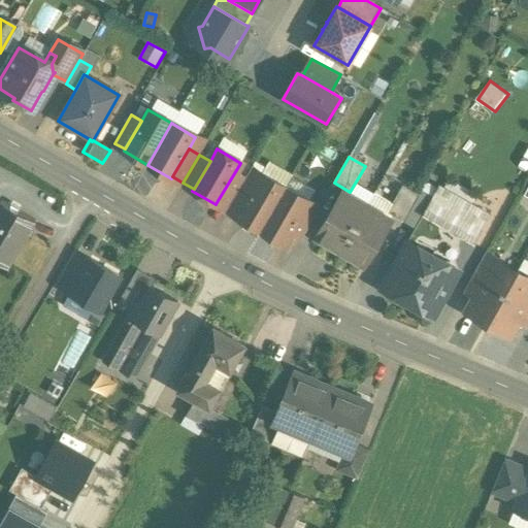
[(234,173),(217,202),(228,208),(244,179),(234,173)]
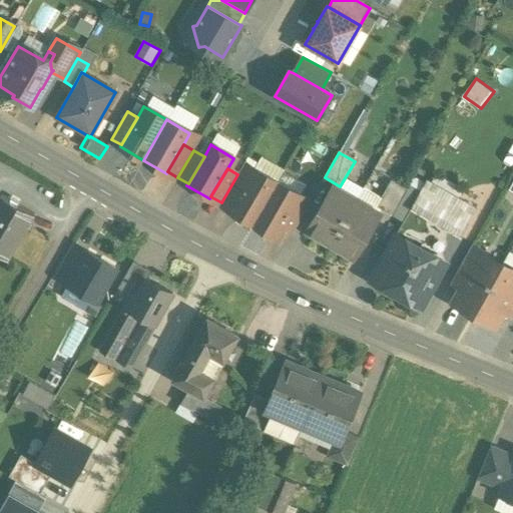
[(231,208),(230,211),(252,224),(278,182),(254,169),(248,180),(231,208)]
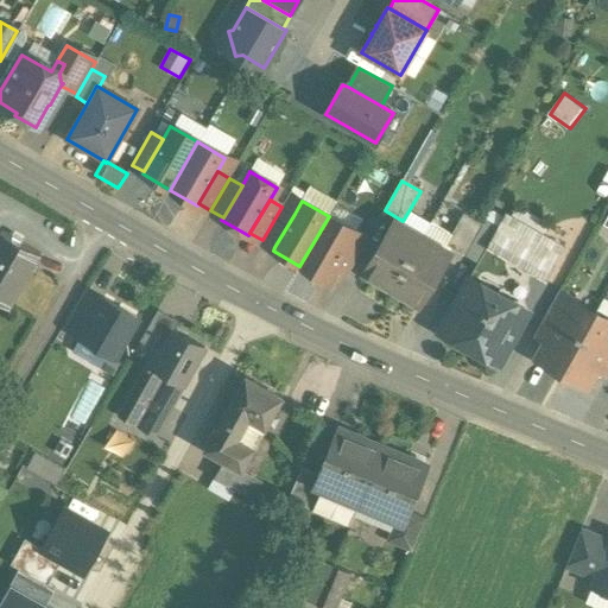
[(282,207),(263,240),(274,247),(295,214),(282,207)]
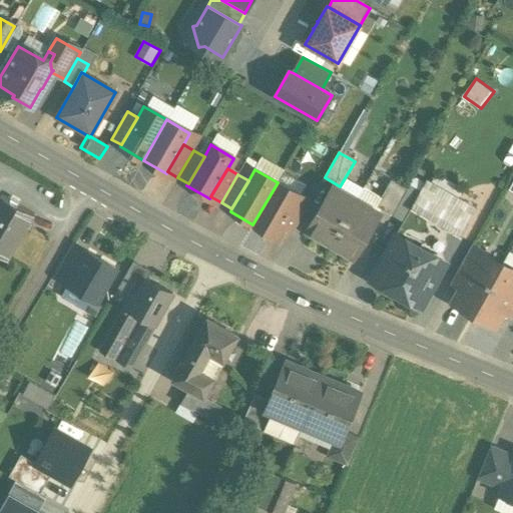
[(475,208),(424,180),(418,190),(408,208),(410,209),(460,236),(475,208)]
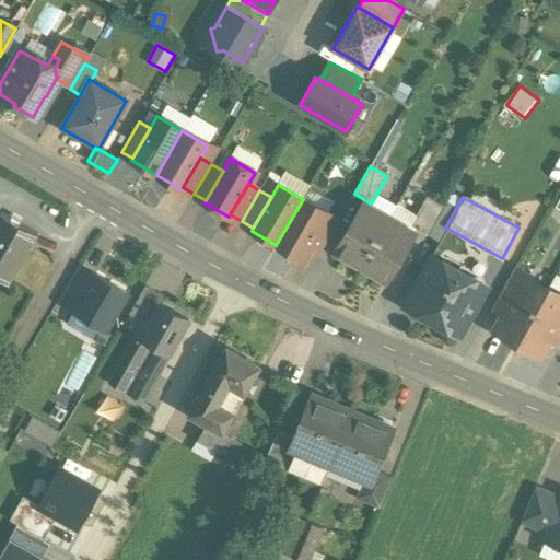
[(426,198),(409,226),(428,236),(443,208),(426,198)]
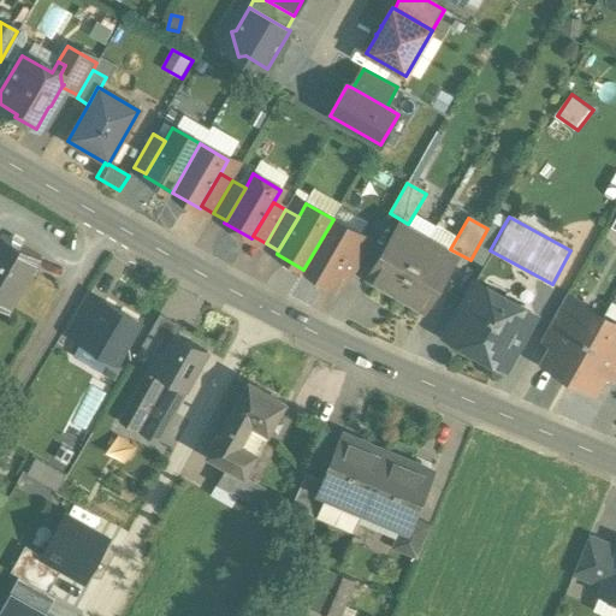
[(333,219),(303,270),(331,285),(339,272),(359,237),(360,235),(333,219)]
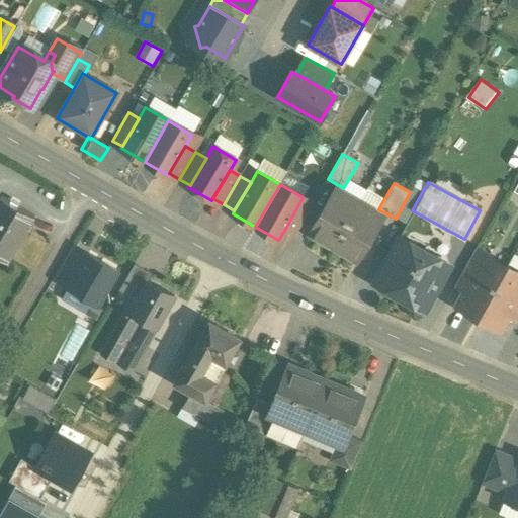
[(410,192),(396,219),(406,225),(414,211),(412,210),(422,192),(413,187),(410,192)]
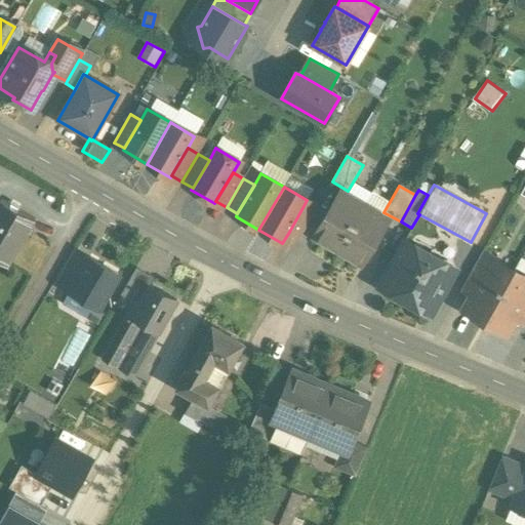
[(353,199),(339,192),(314,238),(337,251),(361,210),(350,204),(353,199)]
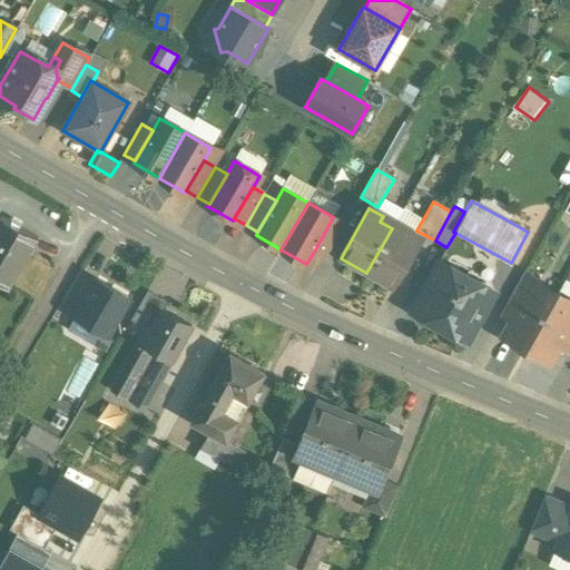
[(39,237),(1,216),(0,218),(0,281),(10,287),(39,237)]
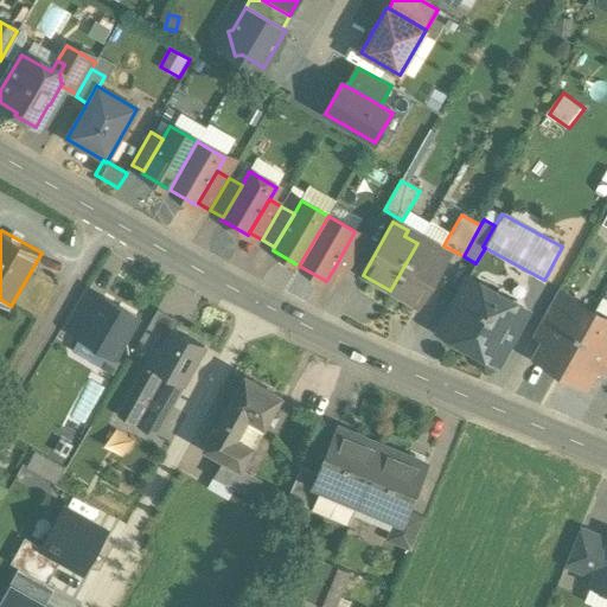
[(353,234),(334,268),(346,275),(365,241),(353,234)]
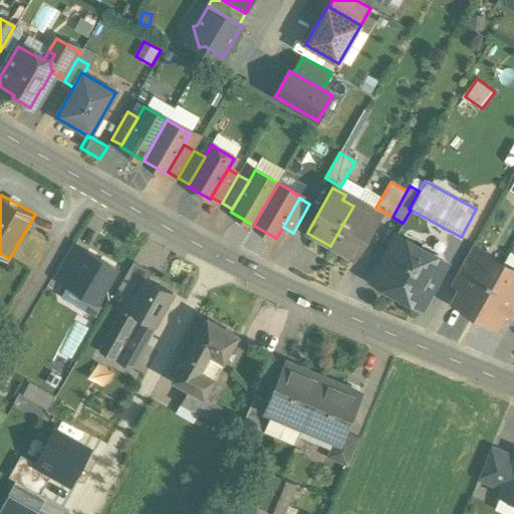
[(363,212),(353,206),(330,246),(353,259),(379,215),(366,207),(363,212)]
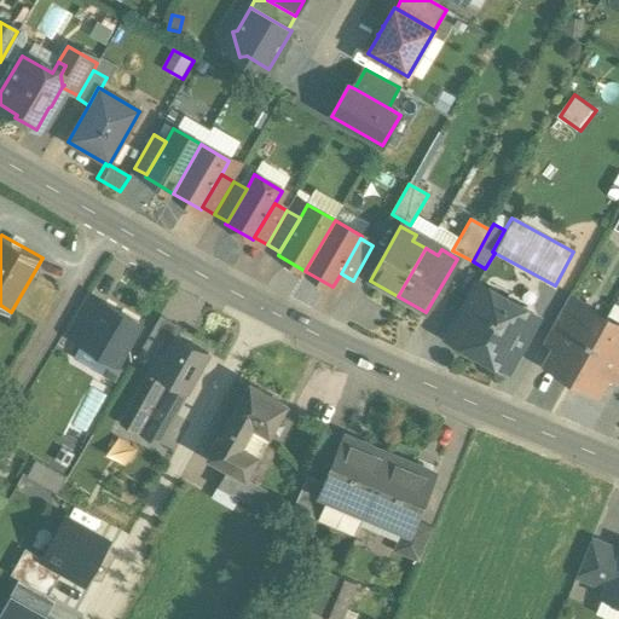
[(532,314),(475,283),(445,339),(475,356),(478,351),(509,368),(533,323),(532,322),(531,318),(532,314)]
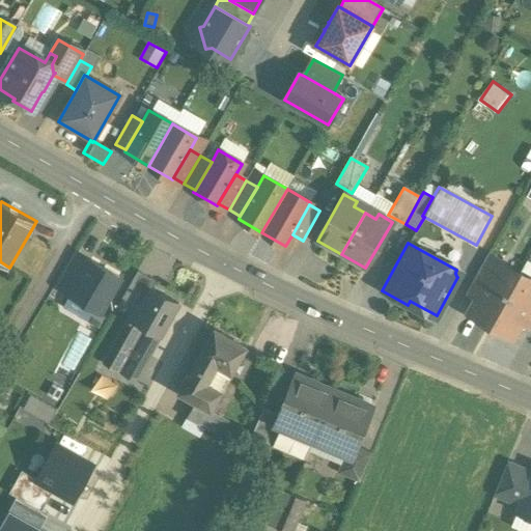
[(488,253),(475,278),(484,283),(486,284),(500,259),(488,253)]
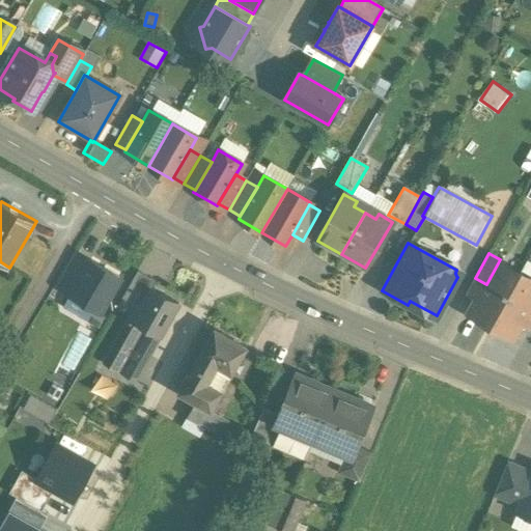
[(78,254),(58,288),(71,296),(90,261),(78,254)]
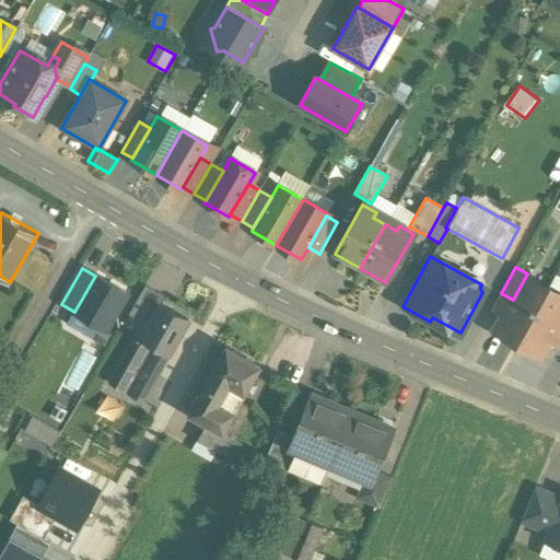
[(513,300),(511,299),(493,330),(516,345),(549,286),(527,273),(513,300)]
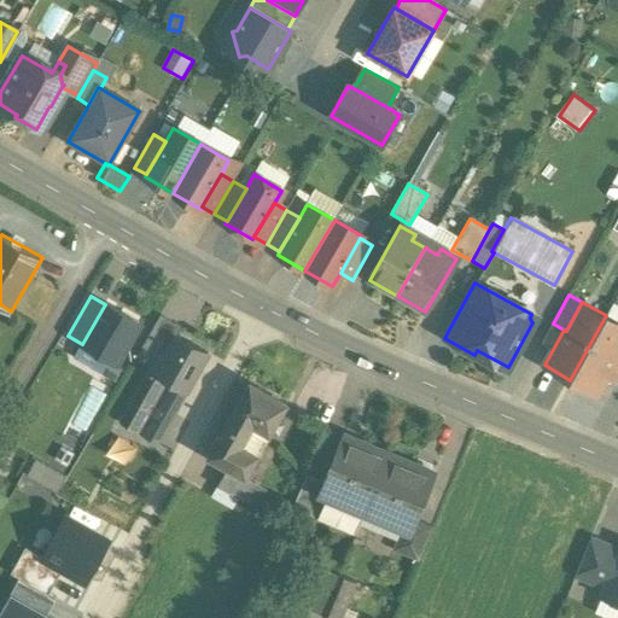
[(139,324),(105,304),(82,344),(116,363),(139,324)]
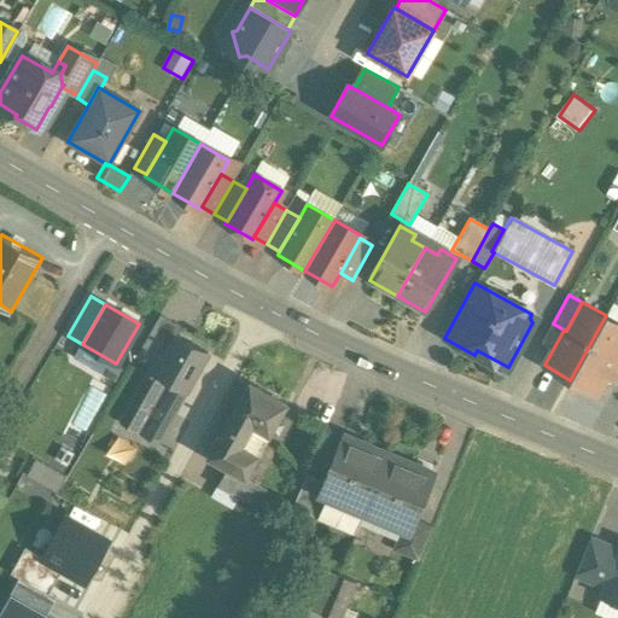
[(617,321),(606,315),(570,380),(595,394),(601,384),(616,359),(613,356),(617,347),(617,321)]
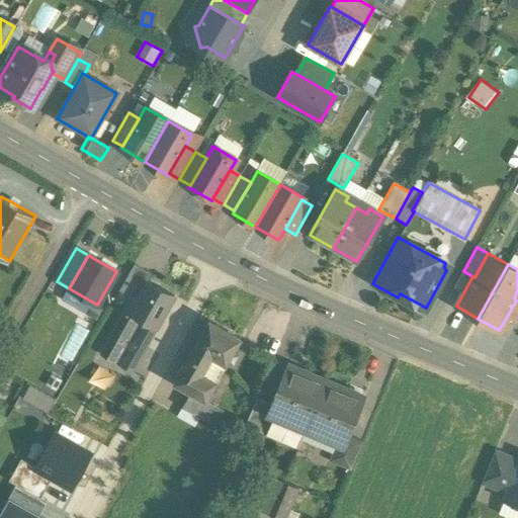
[(133,266),(117,292),(133,300),(133,299),(137,301),(147,282),(148,283),(152,277),(133,266)]
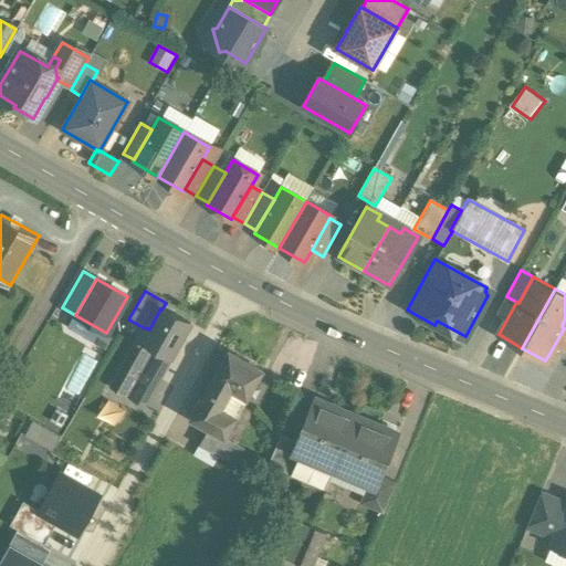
[(161,310),(160,308),(149,329),(145,327),(145,328),(140,336),(137,342),(170,360),(190,325),(161,310)]
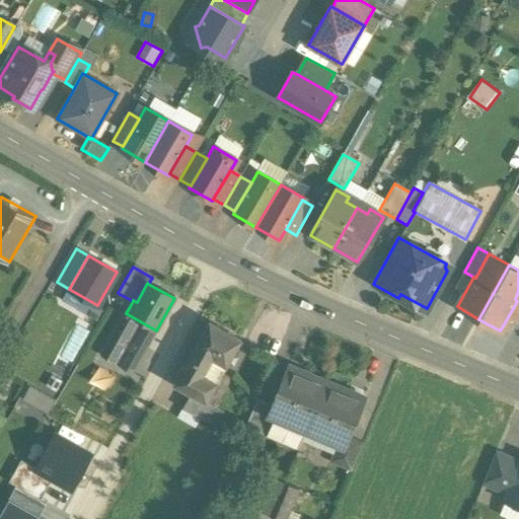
[(114,300),(129,308),(133,301),(118,293),(114,300)]
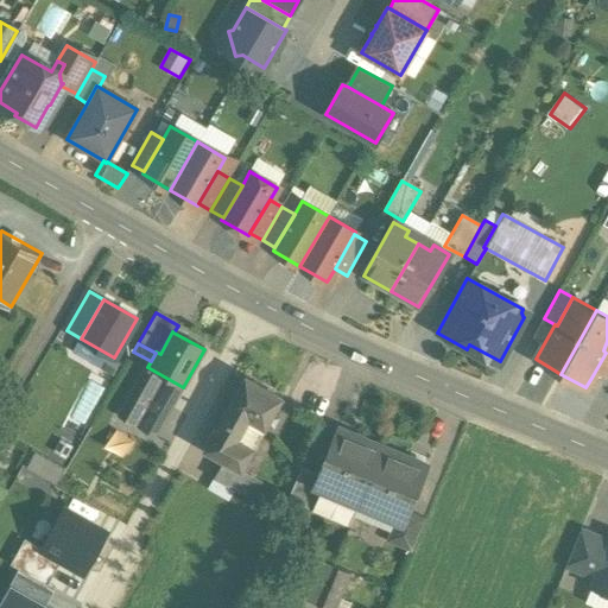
[(603,385),(607,377),(607,353),(606,353),(591,378),(603,385)]
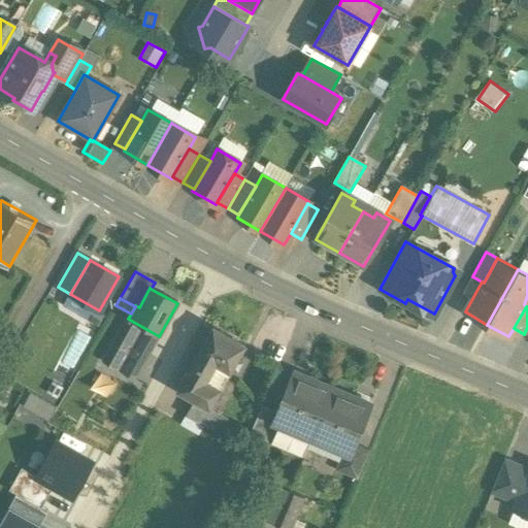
[(159,336),(128,319),(110,349),(141,366),(159,336)]
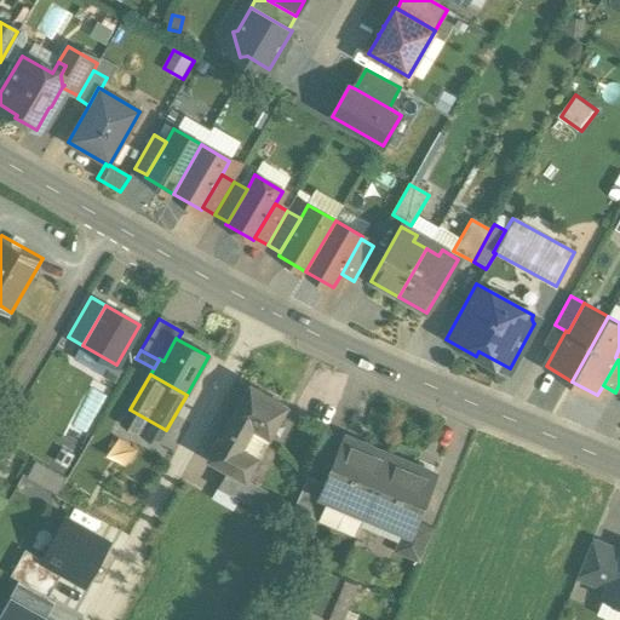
[(288,406),(250,385),(233,417),(253,429),(270,438),(273,434),(277,425),(288,406)]
